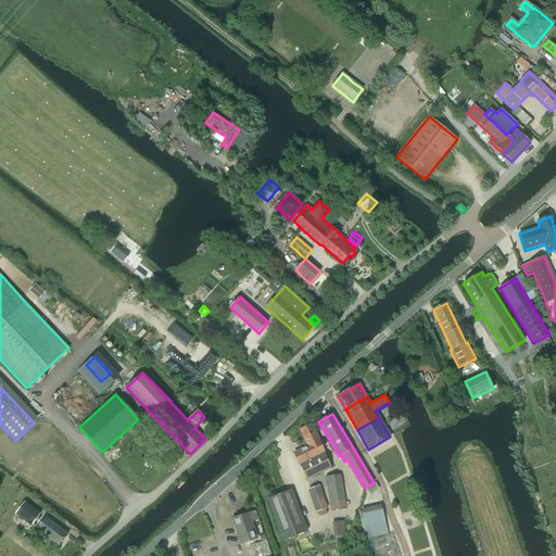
[(294,452),(307,479),(331,468),(312,425),(300,430),(307,446),(294,452)]
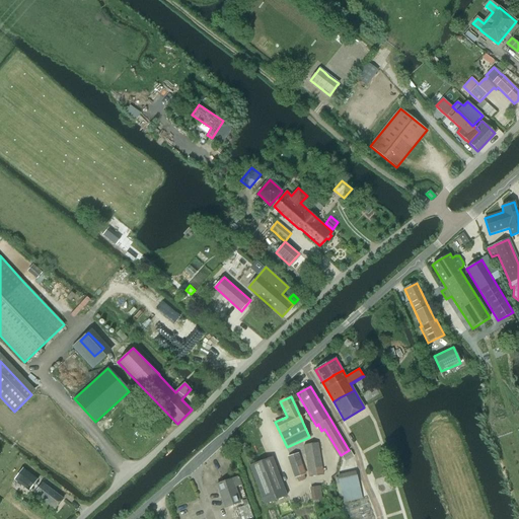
[(304,445),(309,476),(323,473),(317,443),(304,445)]
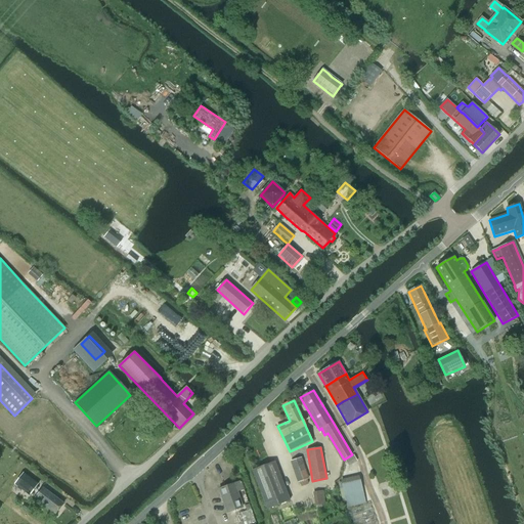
[(290,500),(279,474),(275,463),(253,471),(267,510),(290,500)]
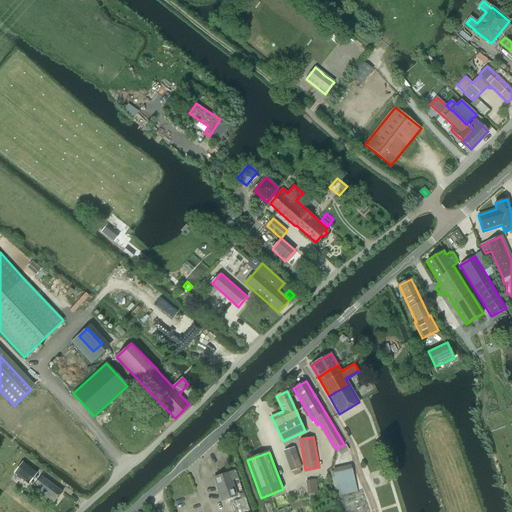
[(24,465),(17,473),(29,482),(35,474),(24,465)]
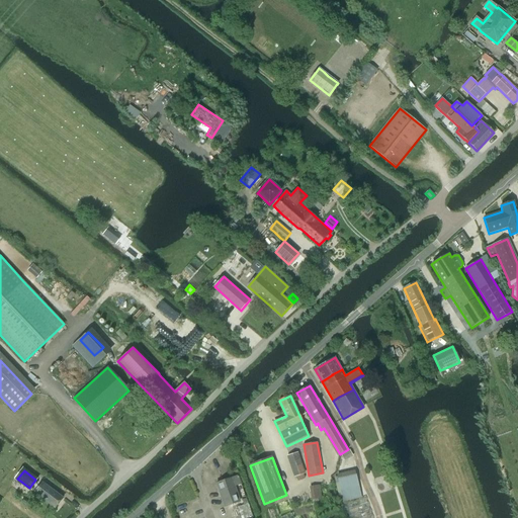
[(355,470),(336,475),(343,502),(361,498),(355,470)]
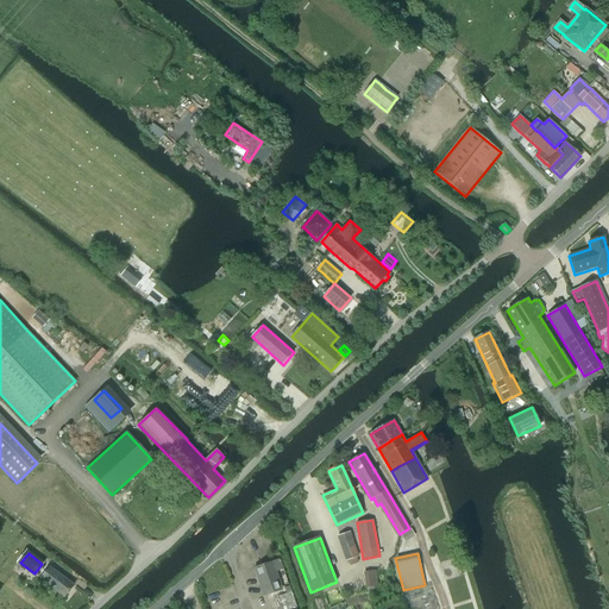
[(255,569),(264,596),(282,590),(276,572),(283,569),(280,560),(255,569)]
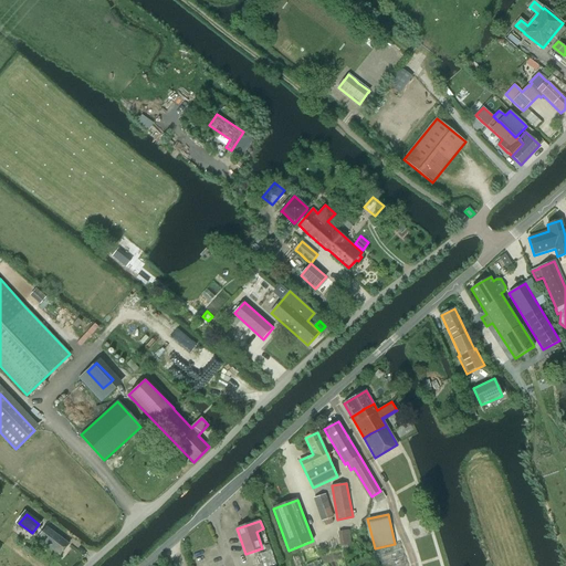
[(38,538),(60,556),(69,544),(46,527),(38,538)]
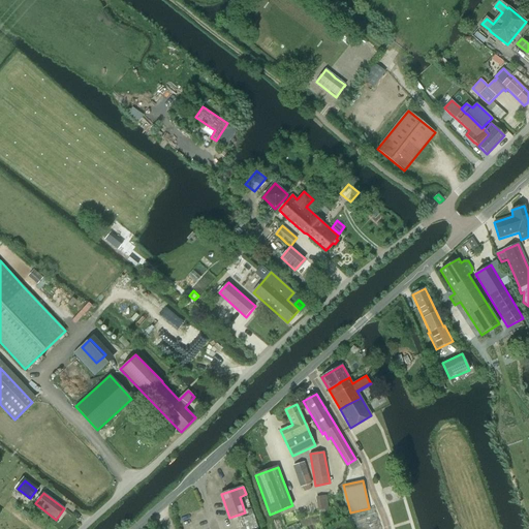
[(324,496),(316,497),(319,510),(328,508),(325,496),(324,496)]
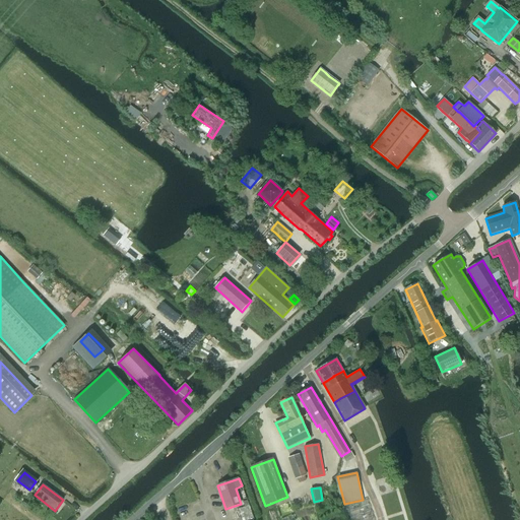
[(342,508),(346,519),(373,519),(366,500),(342,508)]
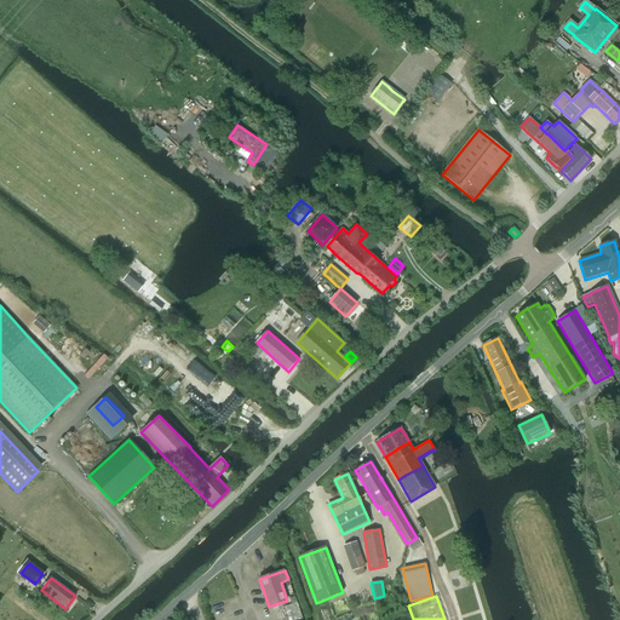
[(300,619),(302,619),(303,619),(297,603),(294,597),(288,598),(291,606),(283,608),(287,619),(300,619)]
